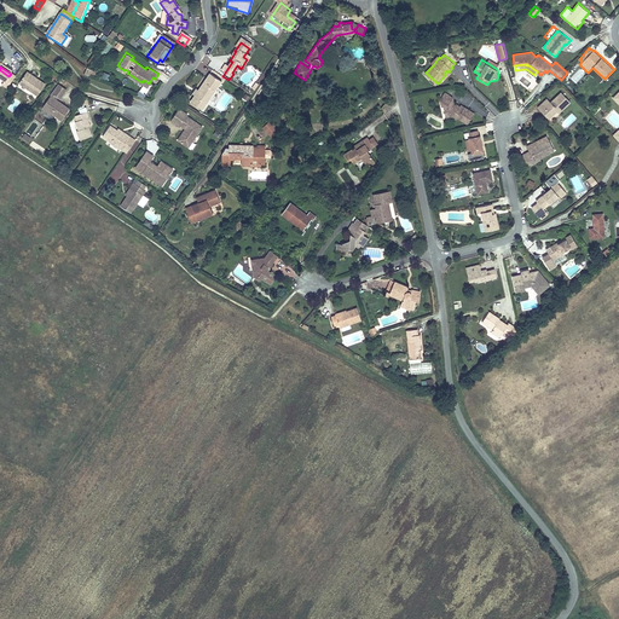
[(9,76),(0,70),(0,80),(1,82),(0,84),(0,87),(4,91),(12,79),(9,76)]
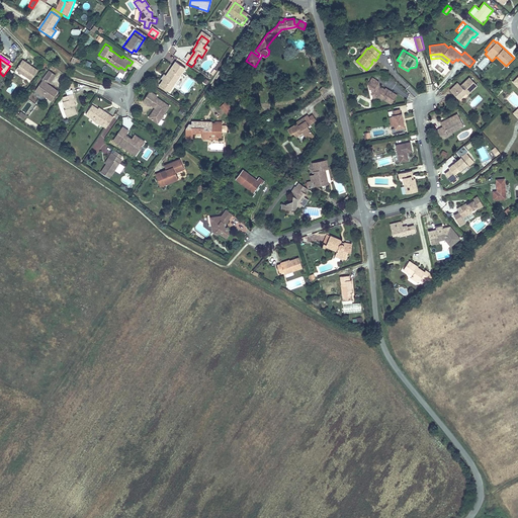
[(369,69),(376,62),(375,61),(373,59),(371,62),(372,63),(368,68),(369,69)]
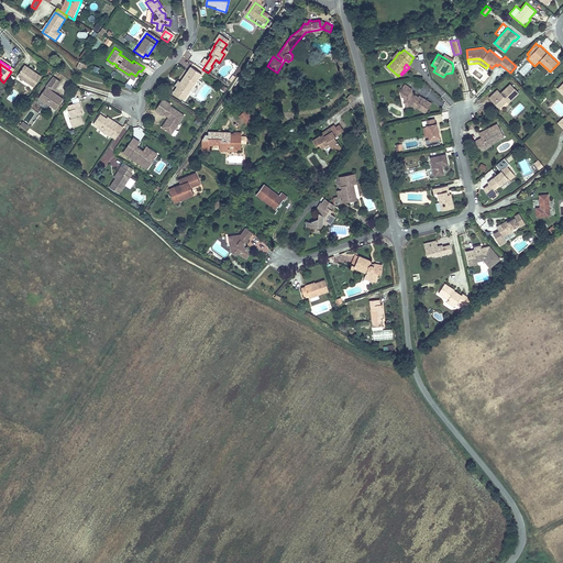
[(39,77),(23,66),(15,77),(31,88),(39,77)]
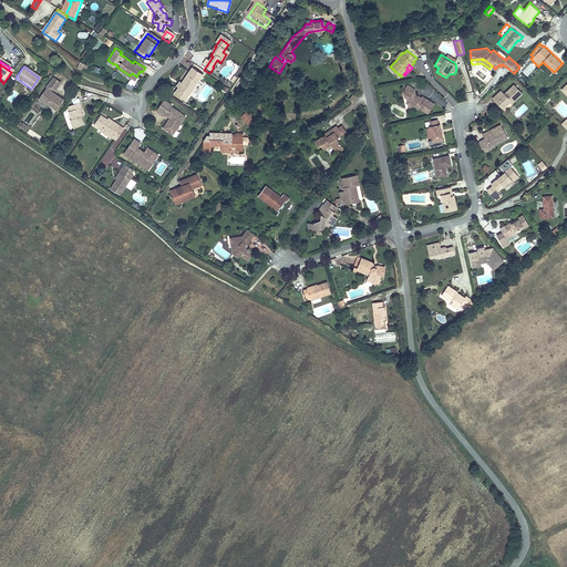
[(183,104),(200,79),(189,71),(179,86),(176,92),(173,96),(183,104)]
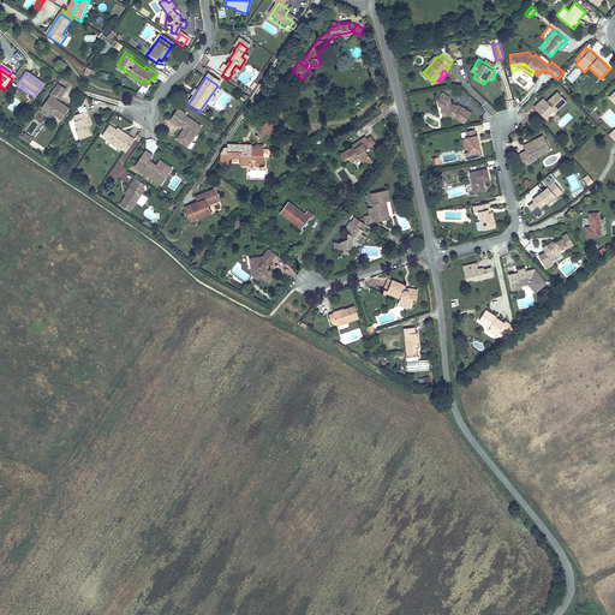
[(555,113),(567,102),(557,91),(547,101),(543,97),(533,106),(545,118),(554,111),(555,113)]
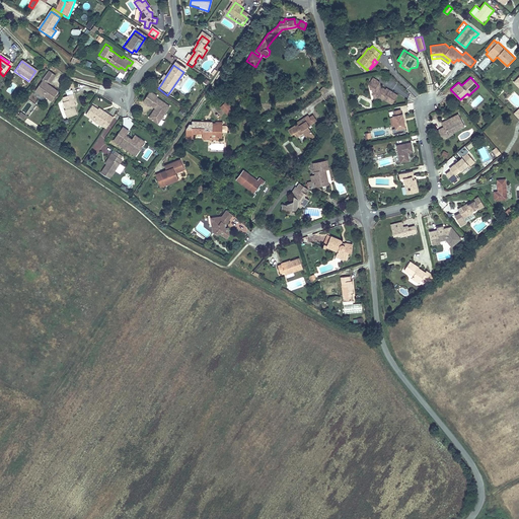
[(47,107),(52,98),(42,91),(44,89),(46,90),(51,83),(45,78),(30,98),(39,103),(40,102),(47,107)]
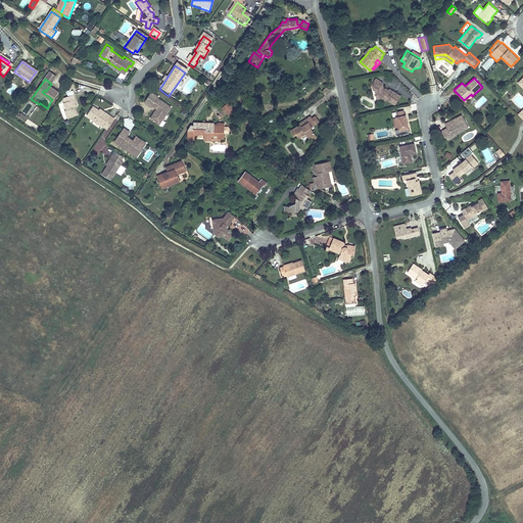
[(389,90),(383,86),(382,82),(372,84),(373,89),(374,89),(376,96),(381,95),(386,99),(393,104),(396,103),(400,97),(400,95),(389,88),(389,90)]
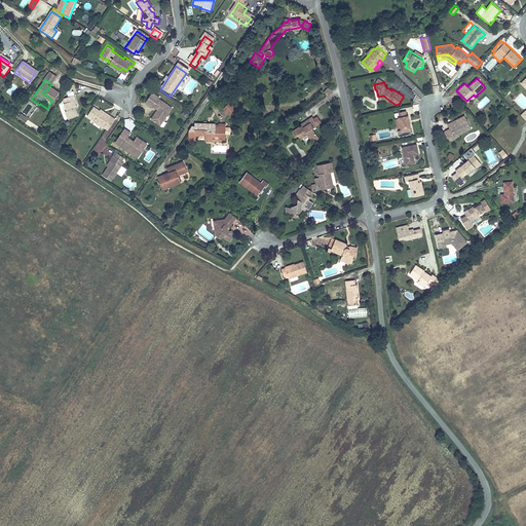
[(146,104),(153,109),(158,112),(151,123),(156,127),(160,120),(163,122),(171,112),(157,102),(159,100),(152,96),(146,104)]
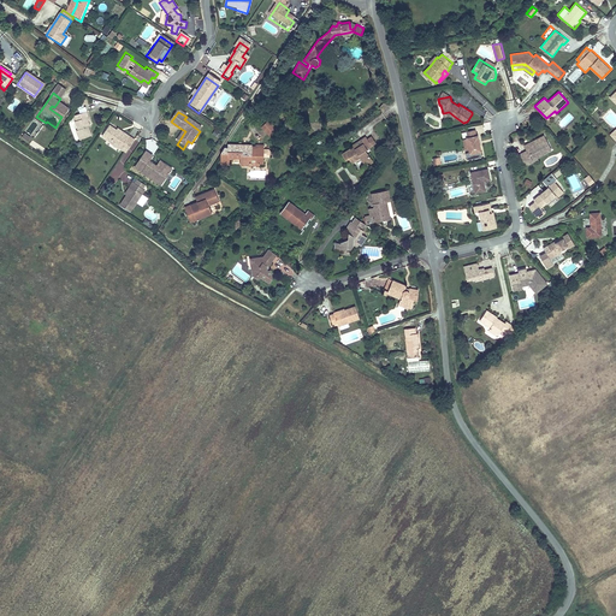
[(88,129),(87,123),(88,123),(87,118),(73,122),(76,128),(75,129),(77,137),(75,137),(77,144),(88,142),(84,130),(88,129)]
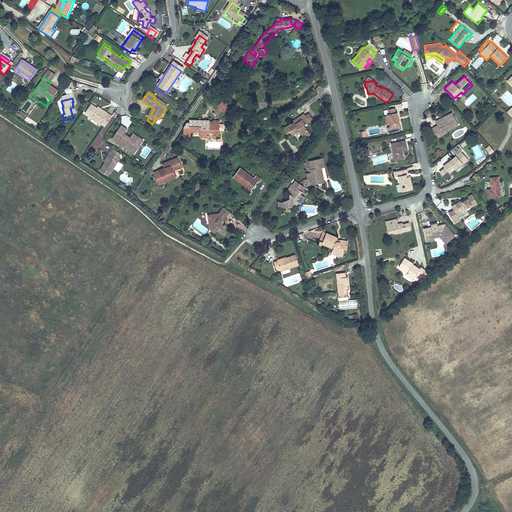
[(218,105),(220,108),(226,102),(223,99),(218,105)]
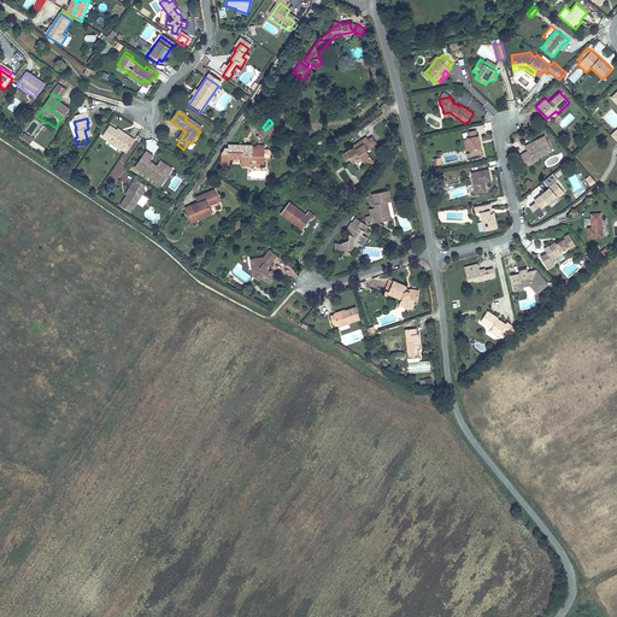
[(278,129),(272,123),(265,130),(272,136),(278,129)]
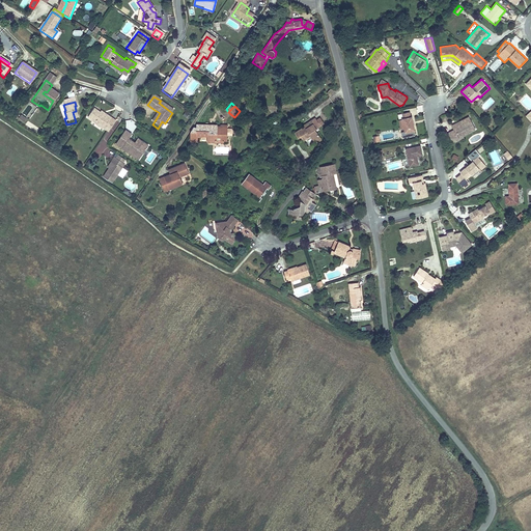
[(108,119),(103,115),(102,117),(95,113),(92,111),(87,119),(102,129),(108,119)]
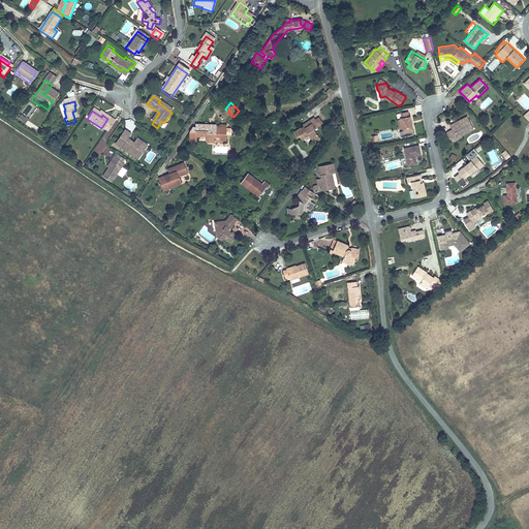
[(414,130),(411,115),(410,116),(409,112),(402,113),(403,117),(401,118),(402,126),(403,130),(400,131),(401,137),(414,134),(413,130),(414,130)]
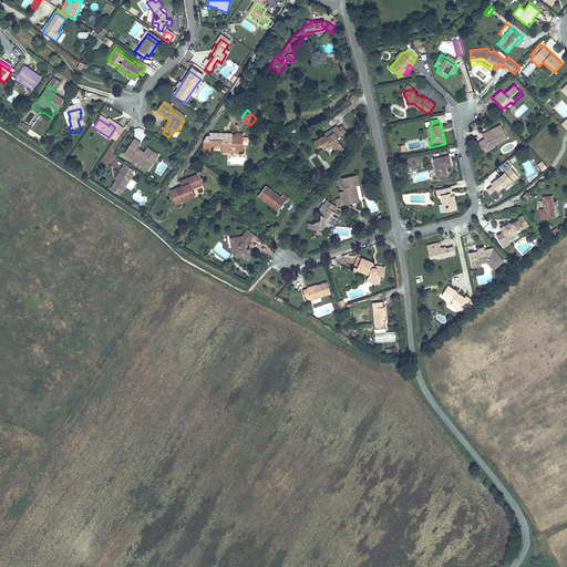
[(495,145),(508,138),(501,124),(482,134),(485,140),(482,141),(485,147),(488,145),(490,147),(495,145)]
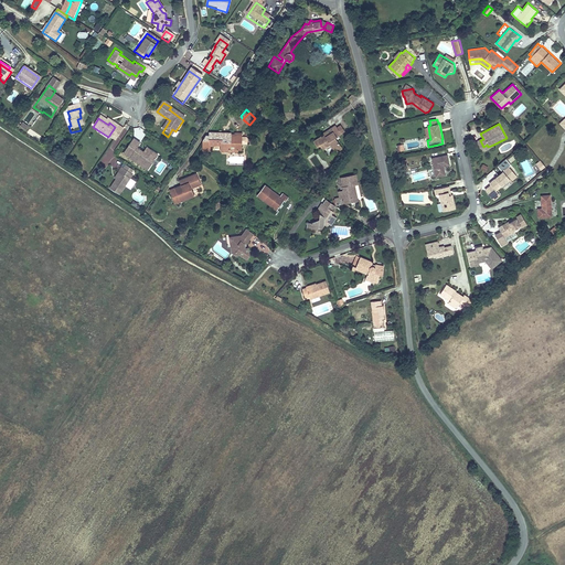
[(343,150),(337,138),(342,135),(338,127),(337,125),(332,128),(336,134),(327,138),(324,134),(313,141),(317,147),(319,146),(322,150),(330,146),(334,152),(338,151),(339,152),(343,150)]
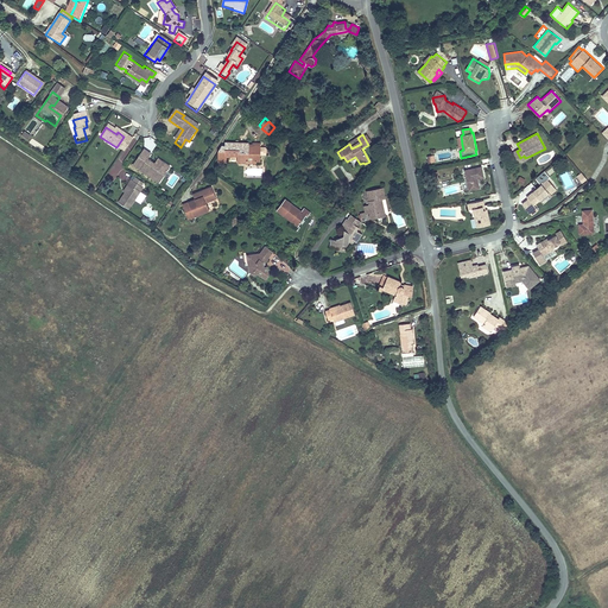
[(124,152),(131,140),(124,137),(116,147),(124,152)]
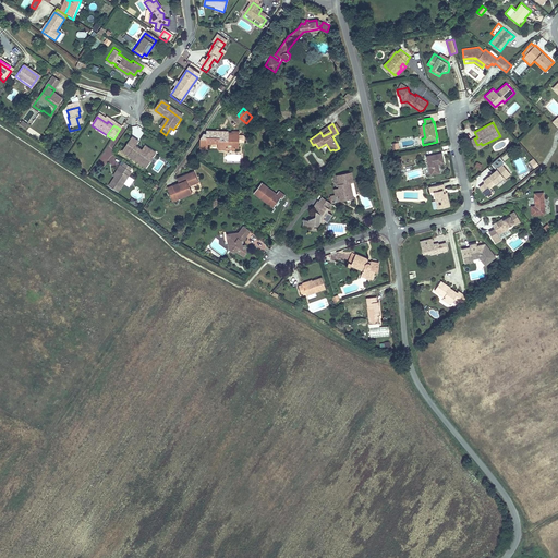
[(323,136),(331,132),(328,126),(319,131),(320,132),(323,136)]
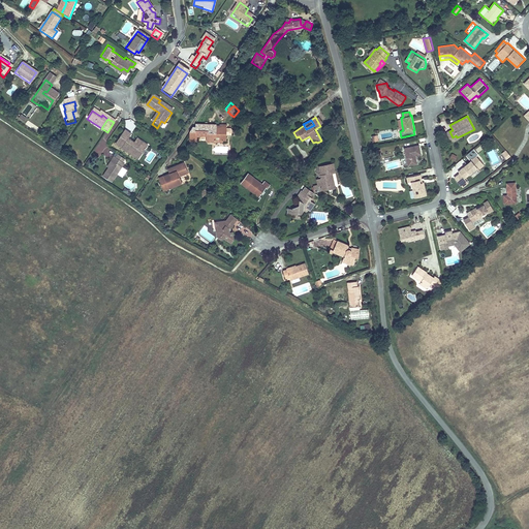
[(221,133),(226,134),(231,134),(232,133),(232,128),(231,127),(227,127),(227,124),(197,123),(197,125),(194,125),(191,130),(191,139),(196,139),(197,135),(198,135),(198,134),(198,133),(208,134),(208,141),(216,141),(216,135),(221,135),(221,133)]
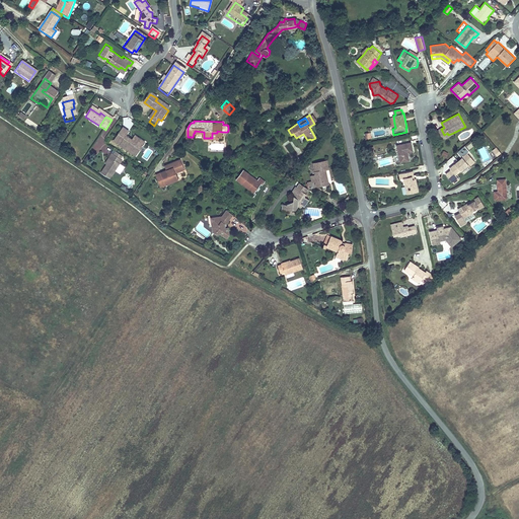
[(447,139),(454,135),(453,133),(448,135),(447,133),(444,135),(441,129),(438,131),(441,136),(447,139)]
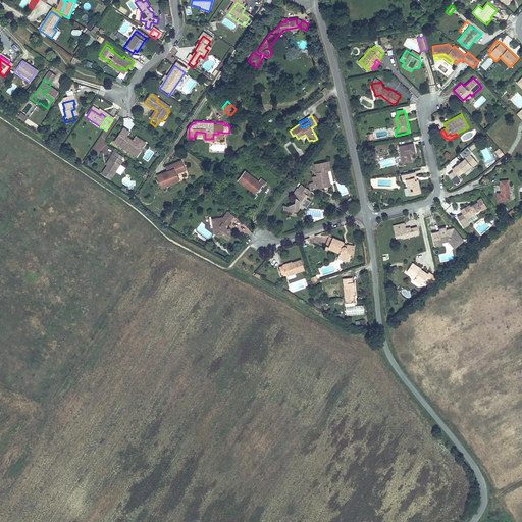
[(136,161),(145,148),(140,144),(137,149),(132,146),(125,142),(128,138),(122,133),(118,140),(121,142),(117,149),(136,161)]
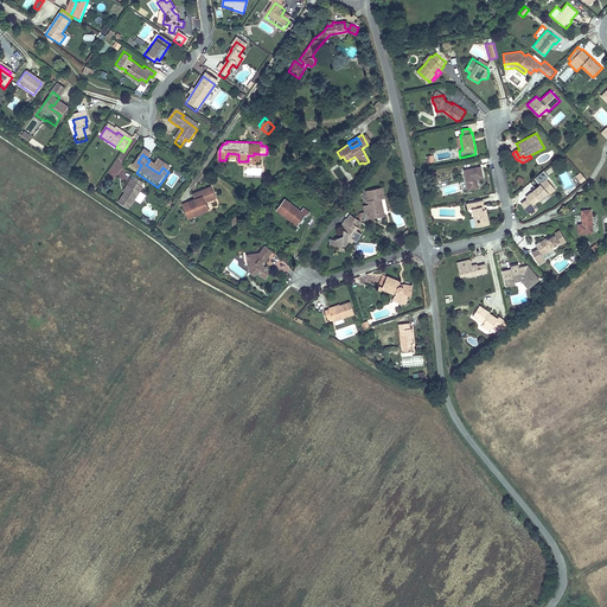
[(478,178),(484,177),(481,166),(464,170),(467,191),(479,189),(478,178)]
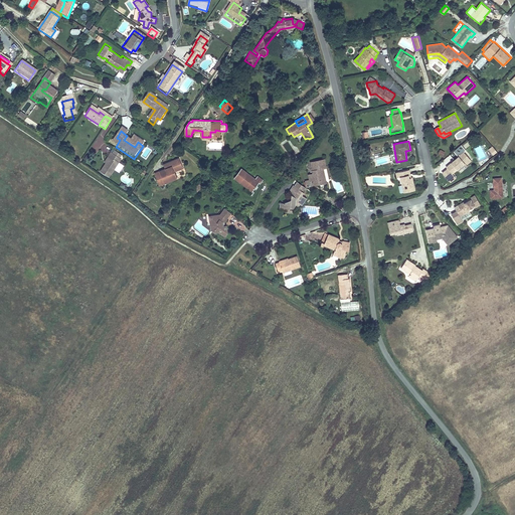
[(460,169),(468,162),(469,163),(470,163),(472,161),(464,152),(467,150),(461,144),(454,151),(458,156),(446,166),(447,168),(442,172),(451,182),(457,178),(454,174),(460,169)]
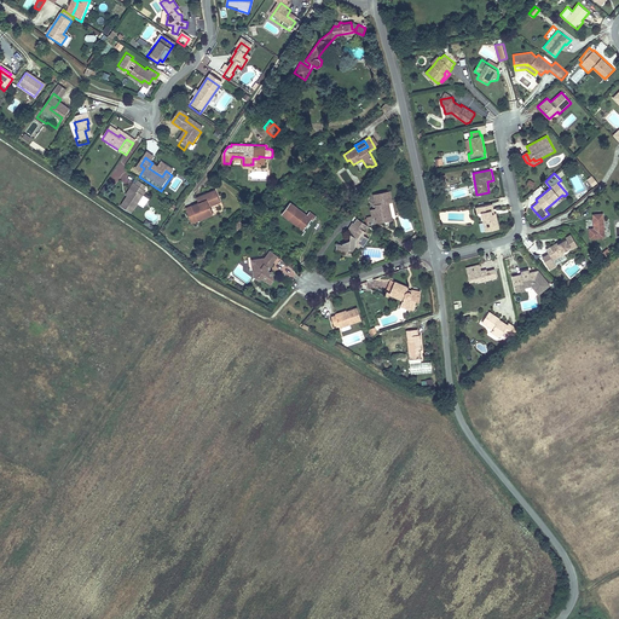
[(451,187),(449,175),(440,177),(443,190),(451,187)]
